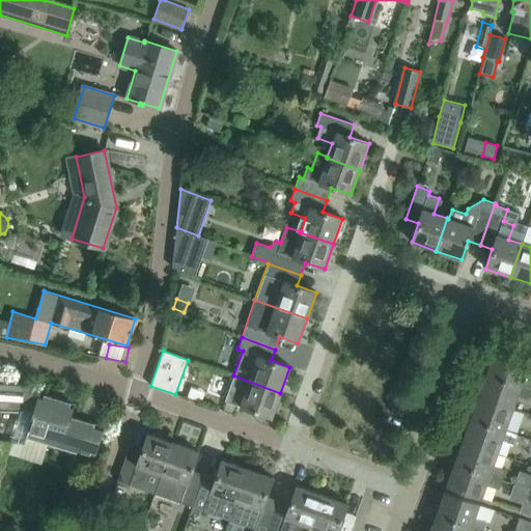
[(494,351),(485,374),(521,387),(530,390),(530,363),(529,363),(494,351)]
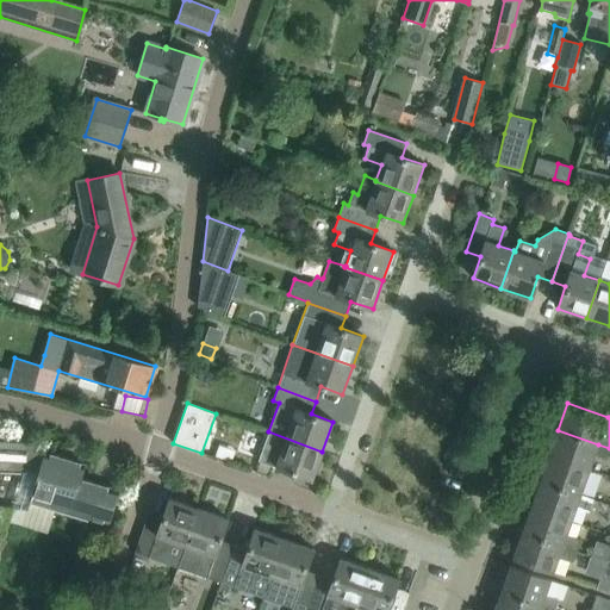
[(609,450),(609,448),(598,444),(558,430),(548,458),(589,471),(593,456),(607,461),(609,450)]
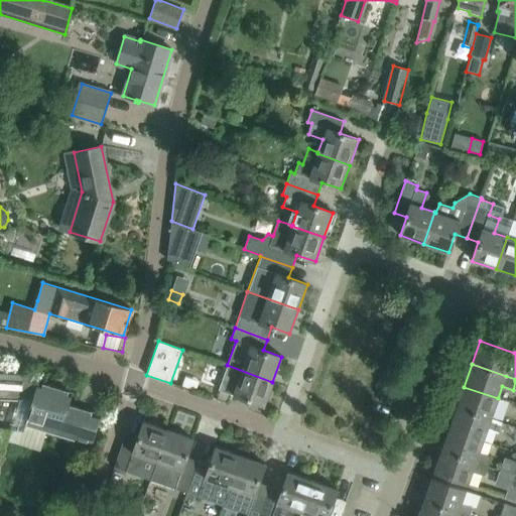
[(264,406),(272,382),(227,365),(218,389),(264,406)]
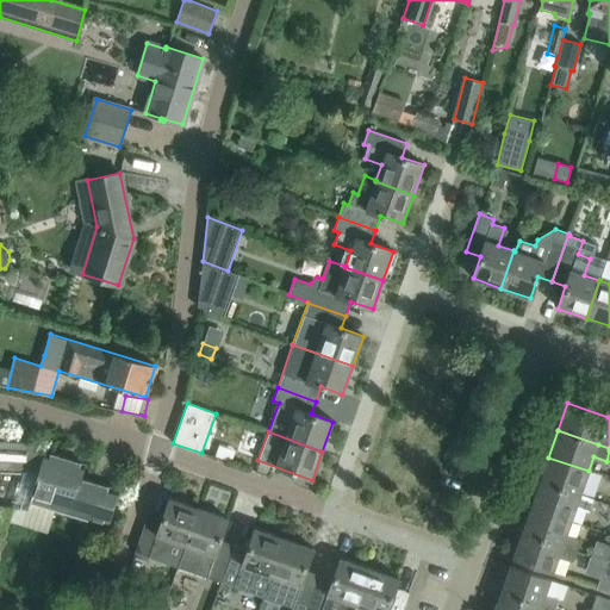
[(33,442),(0,440),(0,470),(24,471),(13,506),(27,506),(31,497),(107,521),(117,491),(79,478),(83,464),(33,448),(33,442)]
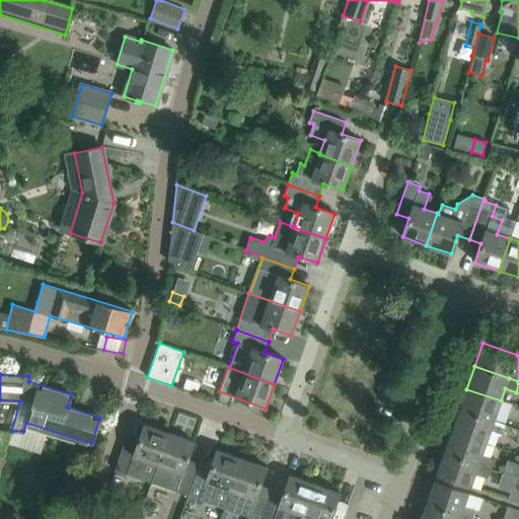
[(493,423),(501,400),(466,389),(458,411),(493,423)]
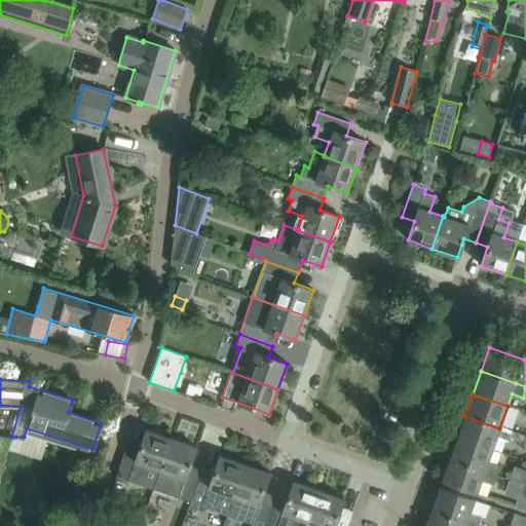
[(512,433),(499,428),(464,416),(457,438),(492,450),(495,440),(508,443),(512,433)]
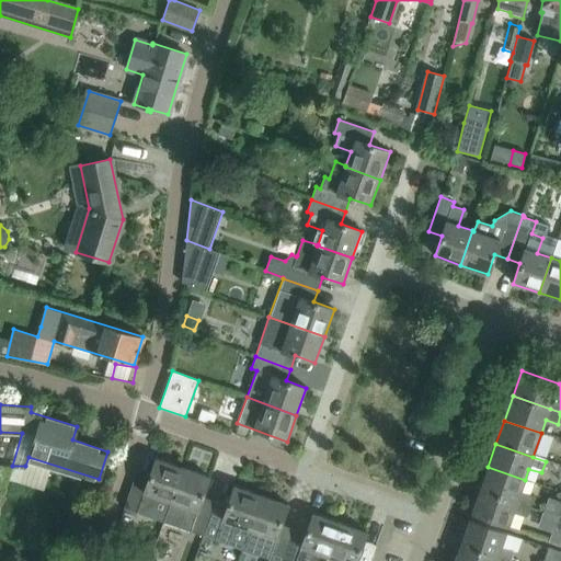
[(170,502),(182,468),(156,458),(149,478),(135,473),(123,508),(136,513),(138,507),(165,517),(170,502)]
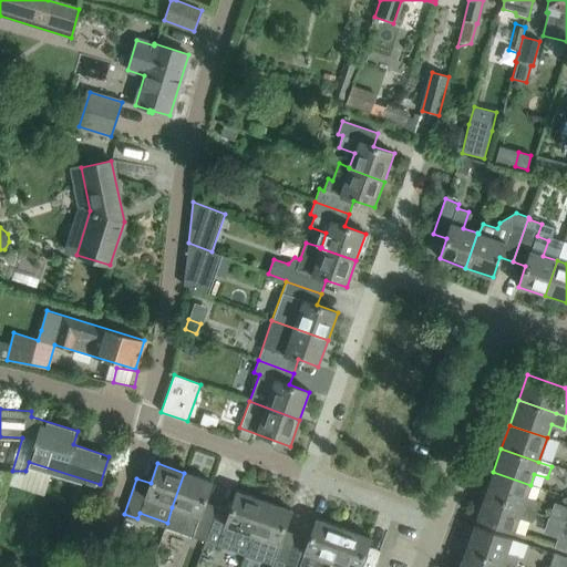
[(526,497),(531,485),(493,472),(484,495),(535,514),(538,502),(526,497)]
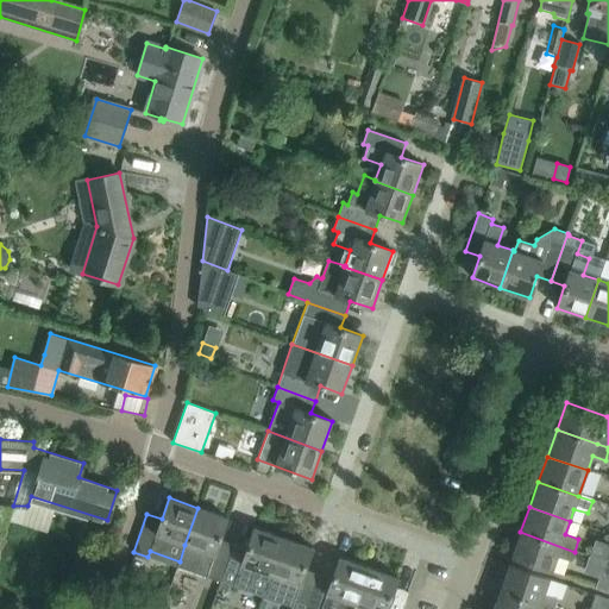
[(227,518),(198,508),(184,545),(180,562),(177,567),(220,582),(233,545),(220,540),(227,518)]
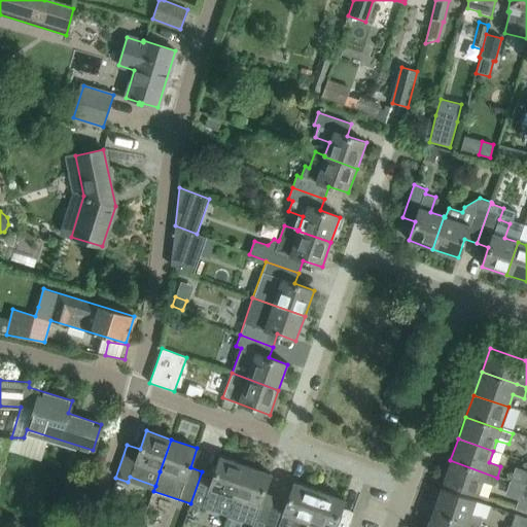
[(234,497),(245,465),(220,456),(213,476),(202,471),(190,503),(226,517),(234,497)]
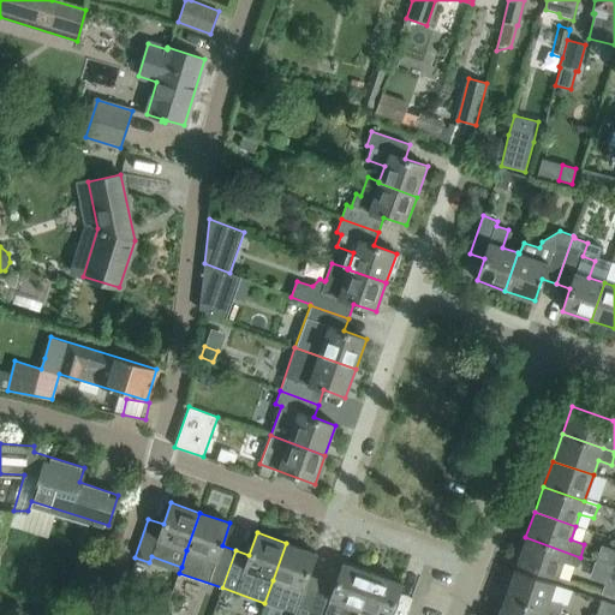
[(580,557),(525,537),(517,563),(557,578),(562,562),(577,568),(580,557)]
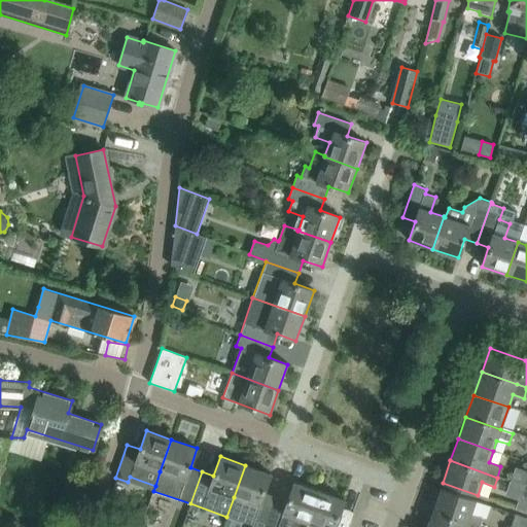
[(256,526),(264,526),(275,497),(264,493),(271,473),(245,465),(234,497),(249,503),(242,522),(256,526)]
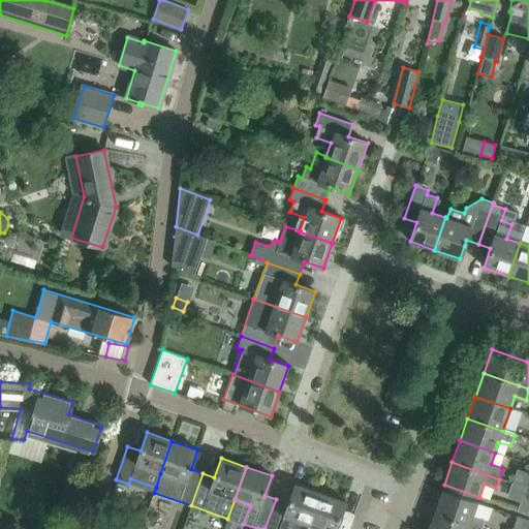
[(309,526),(320,493),(294,484),(288,503),(276,499),(265,528),(291,528),(306,525),(309,526)]
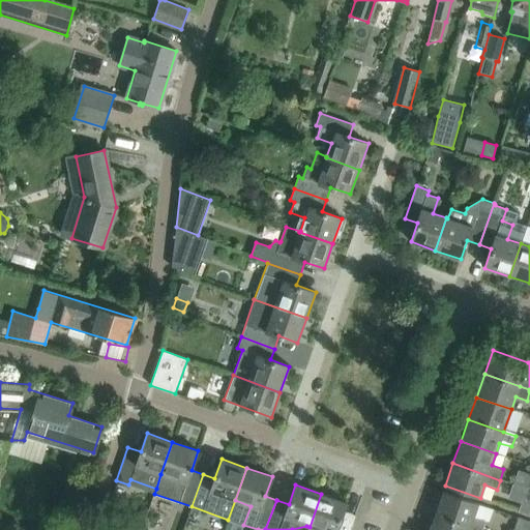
[(481,529),(484,521),(473,517),(478,503),(443,491),(435,516),(475,529),(481,529)]
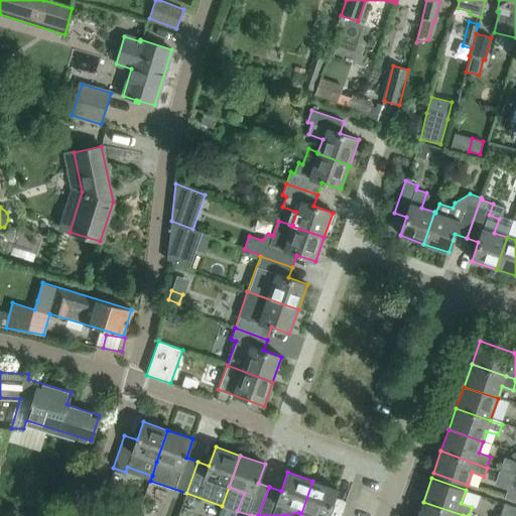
[(337,490),(312,481),(301,513),(299,515),(341,515),(342,512),(330,508),(337,490)]
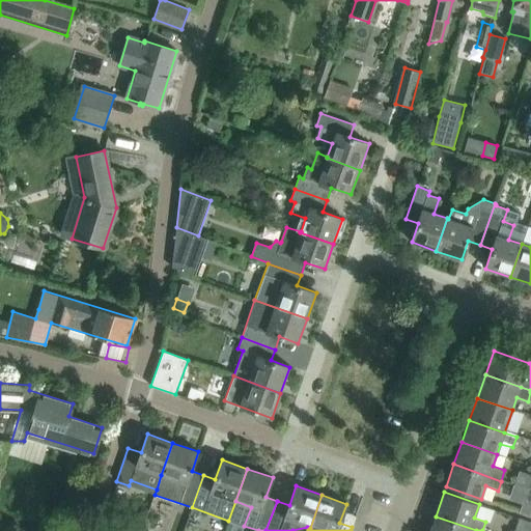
[(476,530),(436,516),(429,530),(476,530)]
